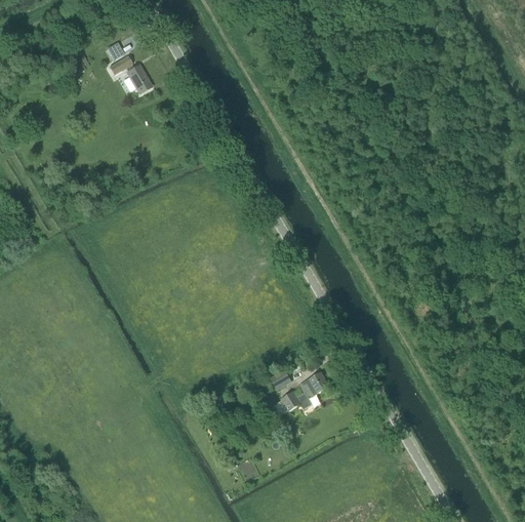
[(113,65),(109,66),(114,75),(126,68),(128,71),(127,72),(139,93),(143,91),(152,86),(139,65),(134,68),(133,68),(131,64),(132,64),(127,55),(113,65)]
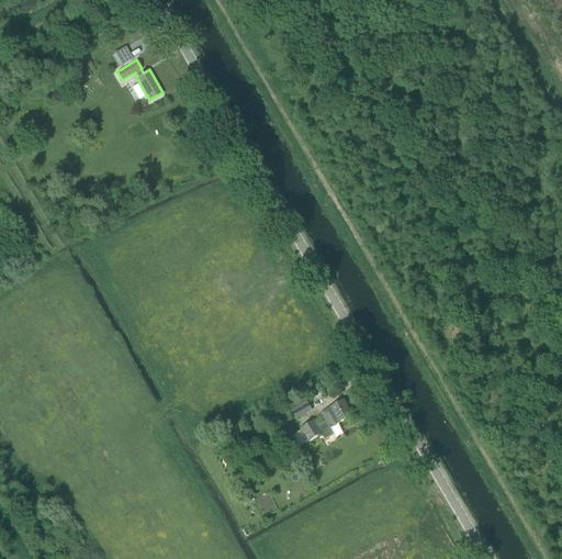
[(74,71),(65,77),(69,86),(79,81),(74,71)]
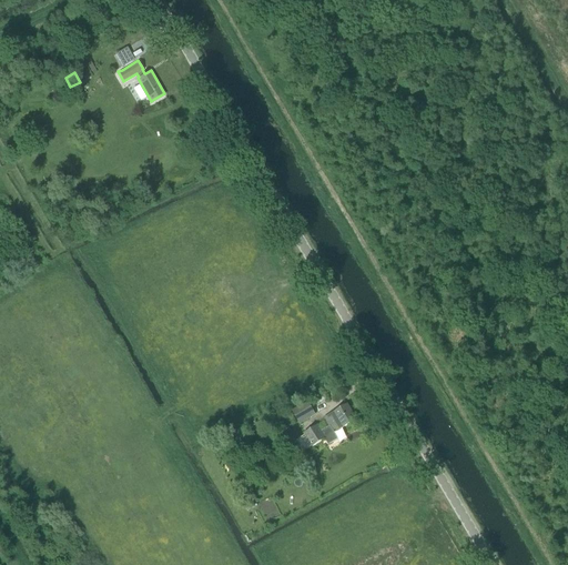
[(314,412),(307,401),(293,410),(300,421),(314,412)]
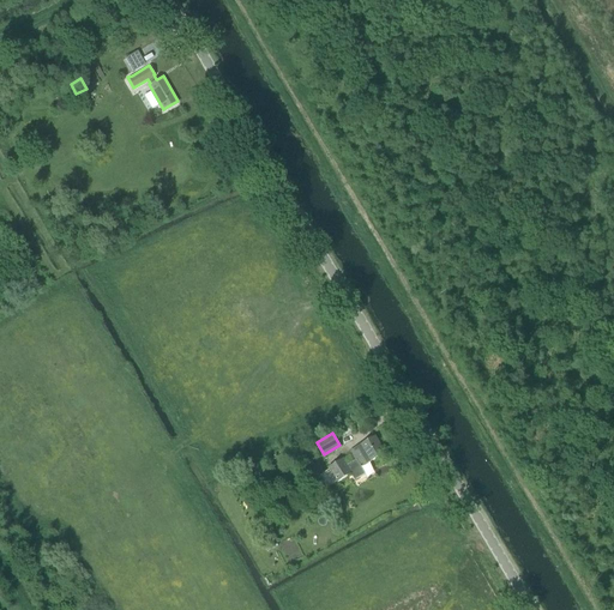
[(343,457),(329,466),(331,469),(337,478),(338,481),(353,471),(356,477),(365,472),(361,465),(363,464),(374,457),(385,451),(375,434),(365,440),(354,447),(350,450),(356,458),(347,464),(343,457)]
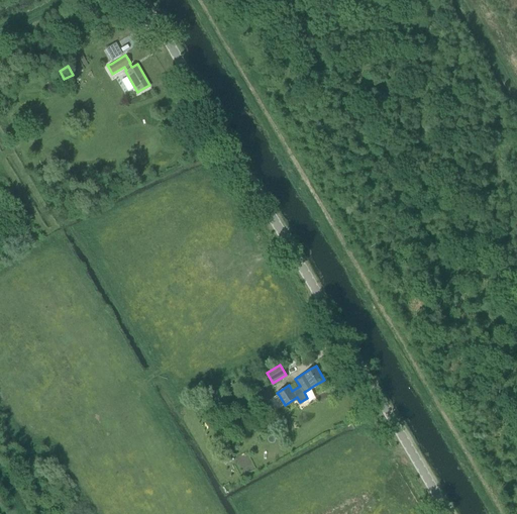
[(276,385),(279,390),(290,383),(286,376),(280,379),(282,381),(276,385)]
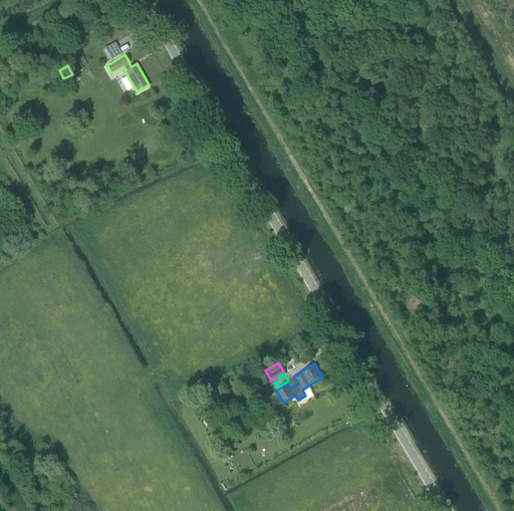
All buildings are outlined.
